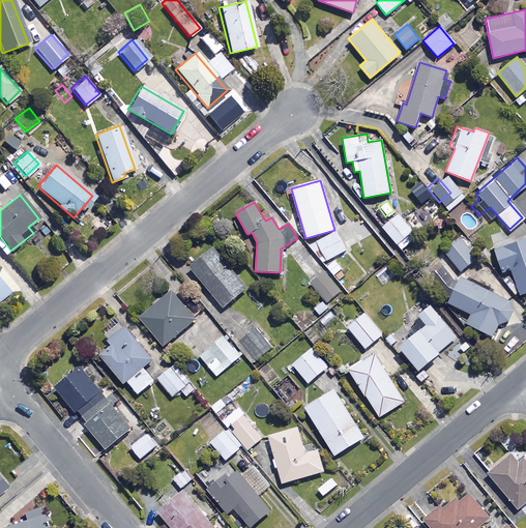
[(414,235),(397,213),(381,227),(399,247),(414,235)]
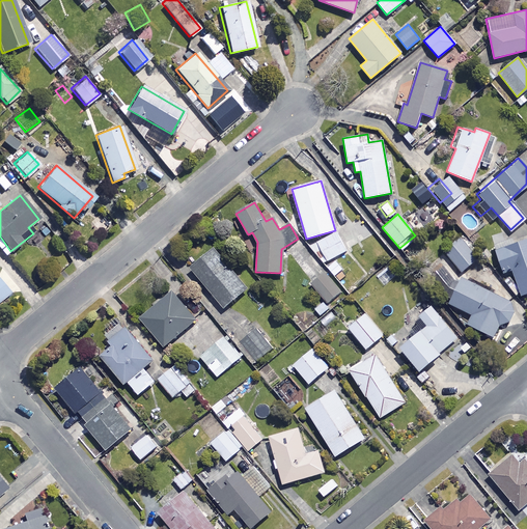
[(343,252),(335,232),(314,241),(324,260),(343,252)]
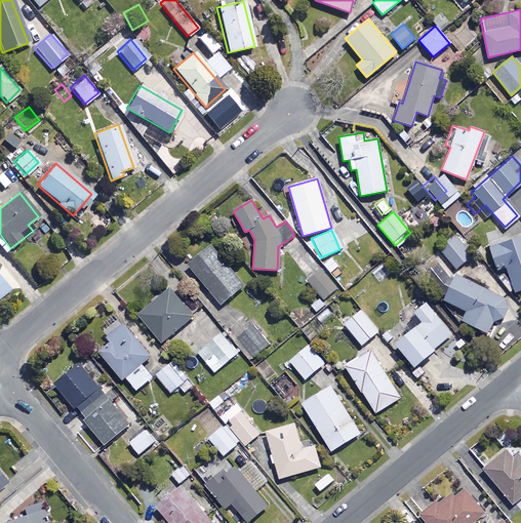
[(470,255),(452,233),(436,246),(454,269),(470,255)]
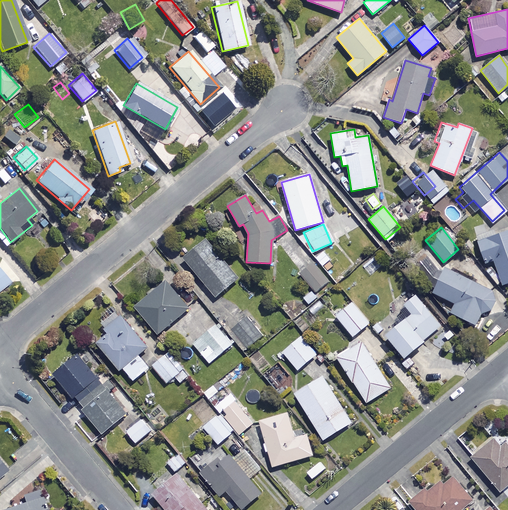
[(507,282),(507,229),(477,240),(485,262),(493,259),(502,284),(507,282)]
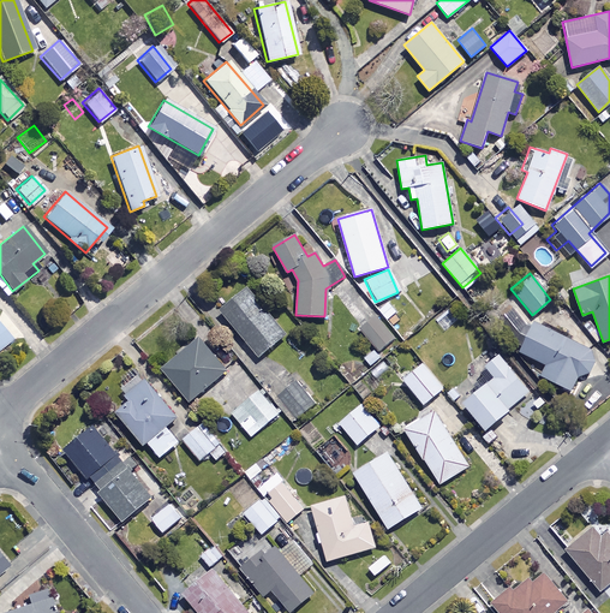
[(286,335),(247,289),(220,310),(258,357),(286,335)]
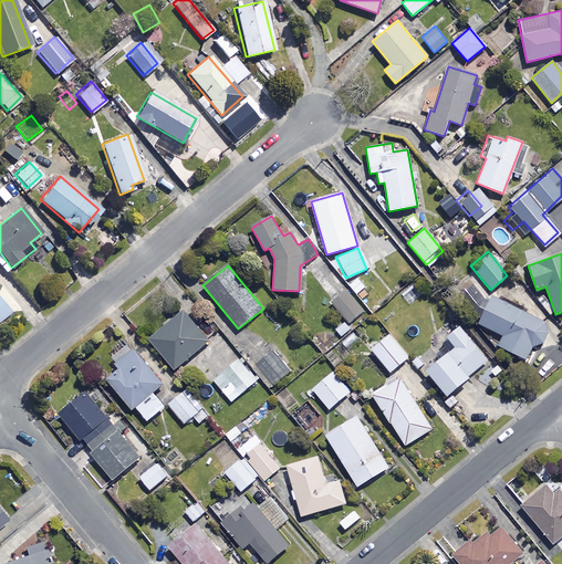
[(417,293),(409,283),(397,292),(405,302),(417,293)]
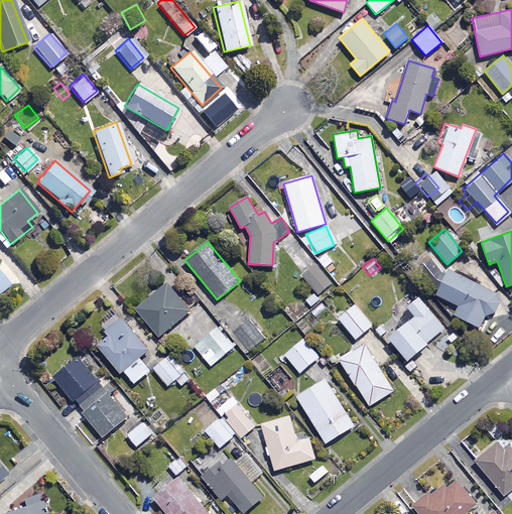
[(331,281),(315,264),(301,275),(315,293),(331,281)]
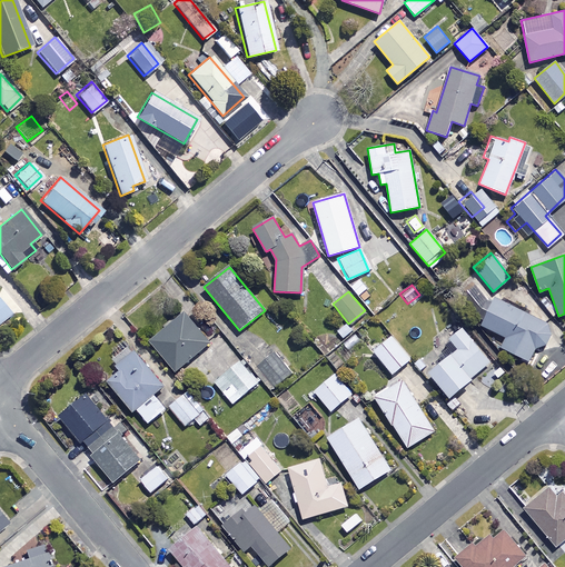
[(545,324),(495,298),(481,325),(505,337),(501,347),(527,360),(533,349),(544,345),(549,334),(545,324)]
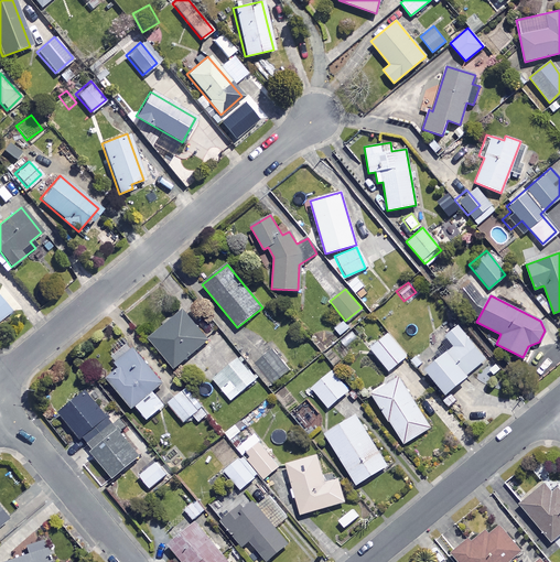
[(0,317),(9,310),(0,299),(0,317)]
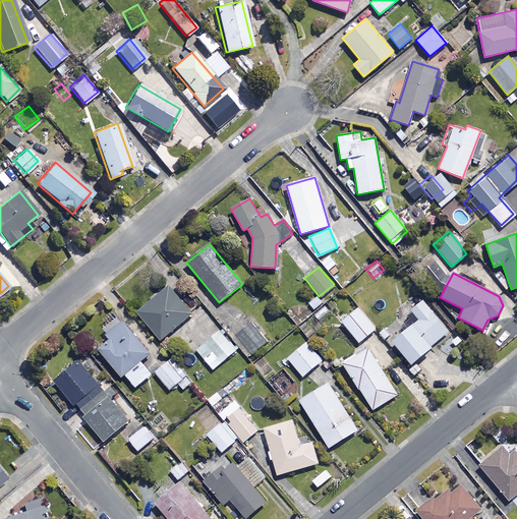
[(192,314),(167,285),(136,310),(161,341),(192,314)]
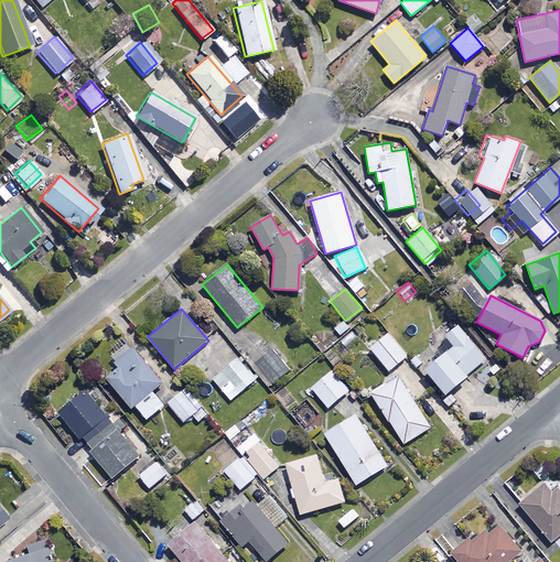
[(485,358),(458,325),(444,336),(454,346),(426,369),(448,395),(469,377),(466,375),(485,358)]
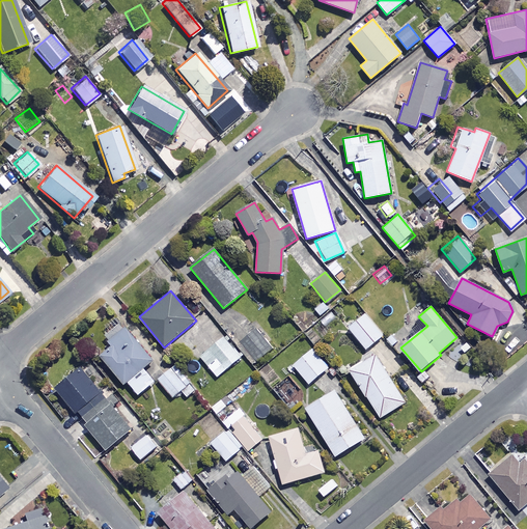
[(382,335),(364,312),(347,326),(365,349),(382,335)]
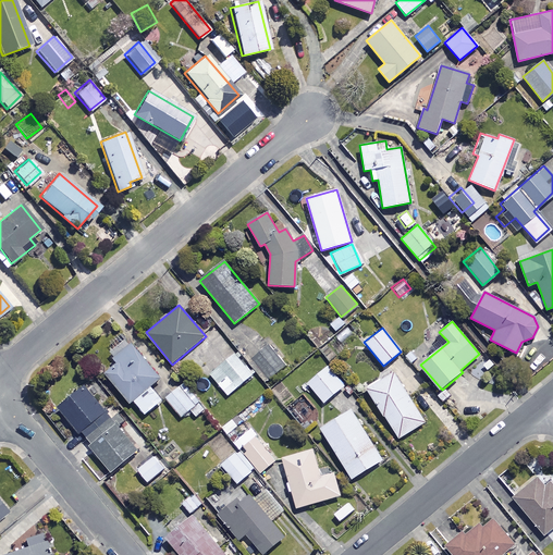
[(160,378),(127,338),(110,353),(118,362),(106,373),(140,416),(161,399),(150,385),(160,378)]
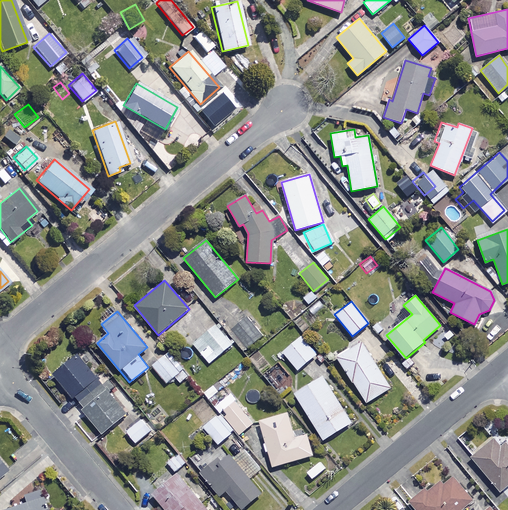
[(260,334),(245,317),(231,330),(246,347),(260,334)]
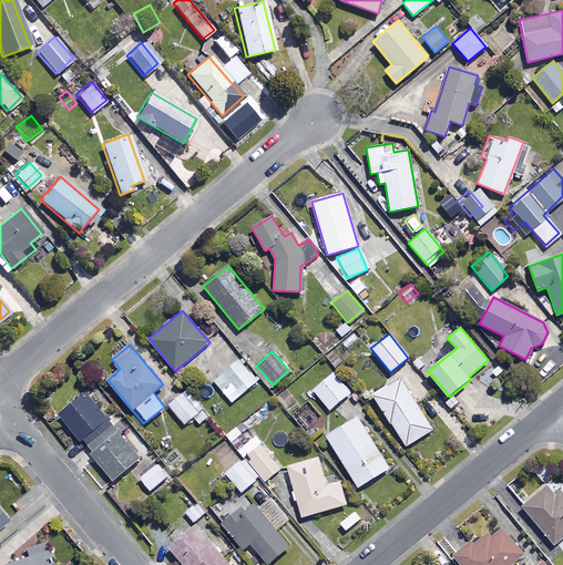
[(256,380),(237,359),(213,380),(231,401),(256,380)]
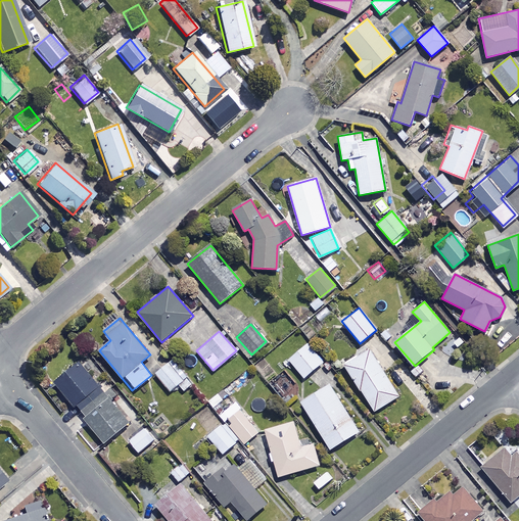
[(322,362),(307,342),(287,359),(302,377),(322,362)]
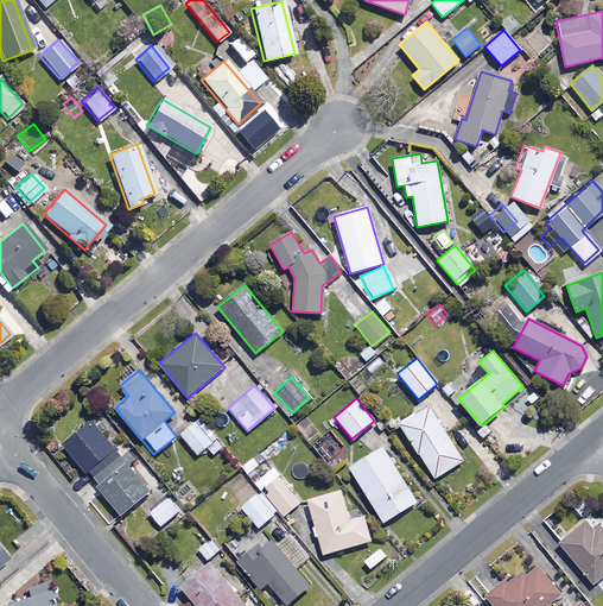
[(463,460),(427,405),(399,423),(435,479),(463,460)]
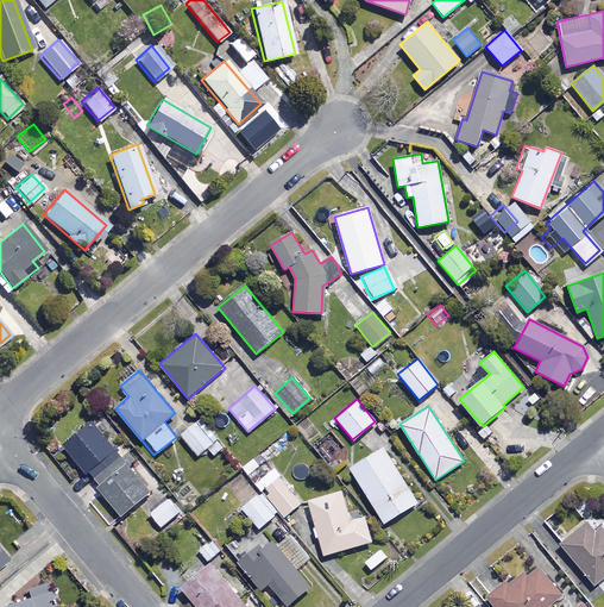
[(219,443),(200,419),(180,435),(199,458),(219,443)]
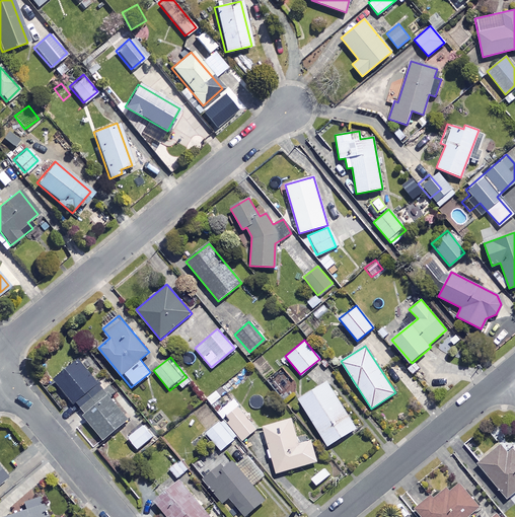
[(127,420),(80,360),(55,380),(72,402),(74,401),(103,439),(127,420)]
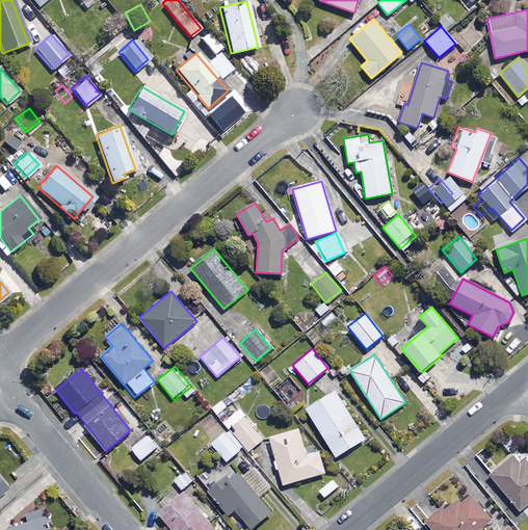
[(365,440),(335,391),(306,408),(335,457),(365,440)]
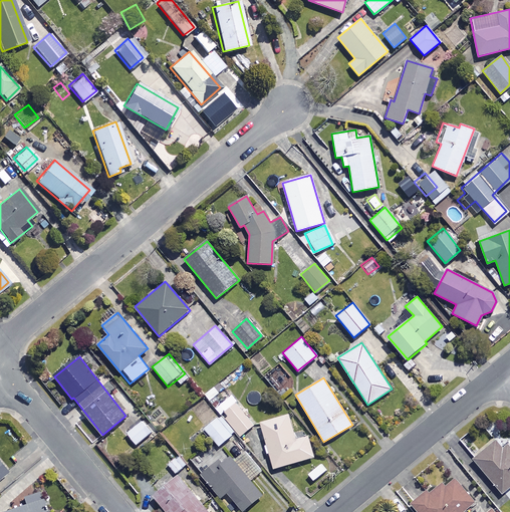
[(224,387),(218,392),(213,385),(203,393),(219,414),(234,433),(237,436),(253,424),(224,387)]
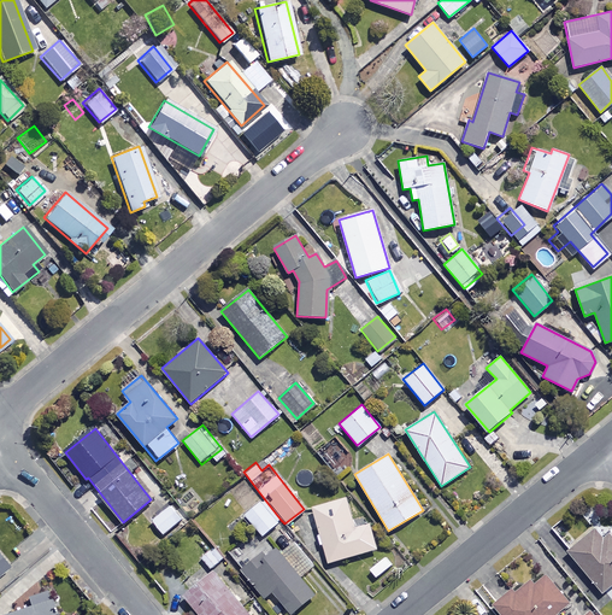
[(281,520),(263,497),(243,513),(262,534),(281,520)]
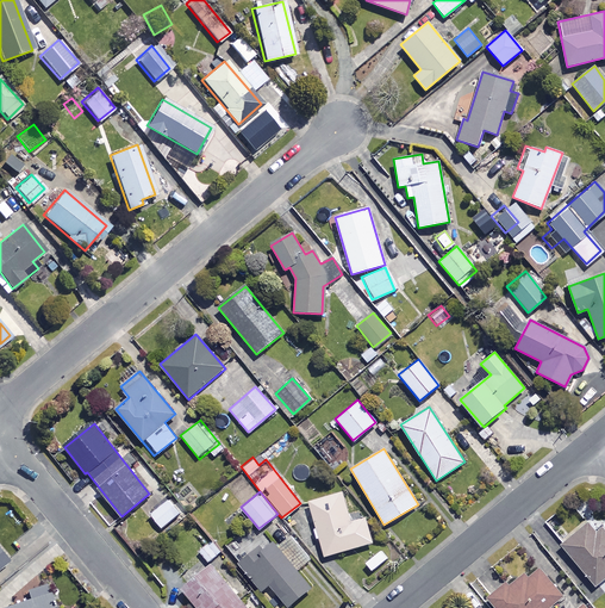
[(350,521),(341,491),(309,502),(324,556),(372,541),(365,517),(350,521)]
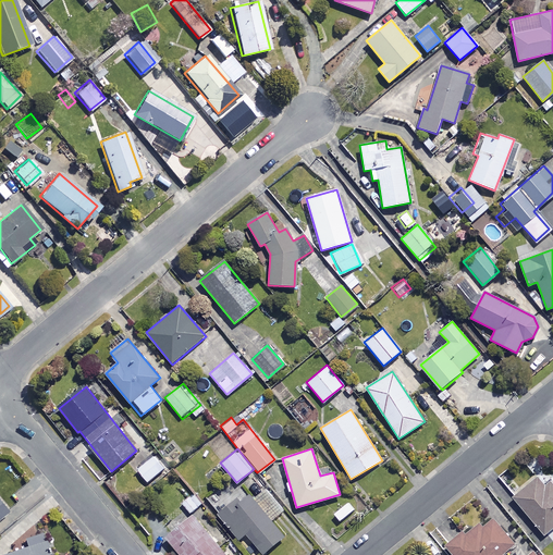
[(162,469),(151,456),(136,468),(146,481),(162,469)]
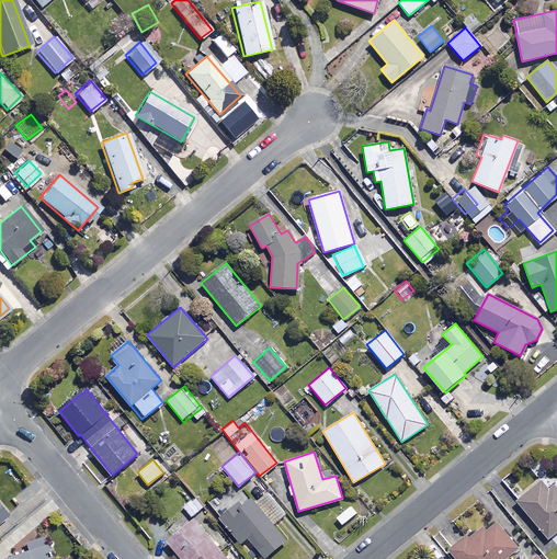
[(547,489),(540,479),(515,500),(547,538),(556,529),(556,486),(554,483),(547,489)]
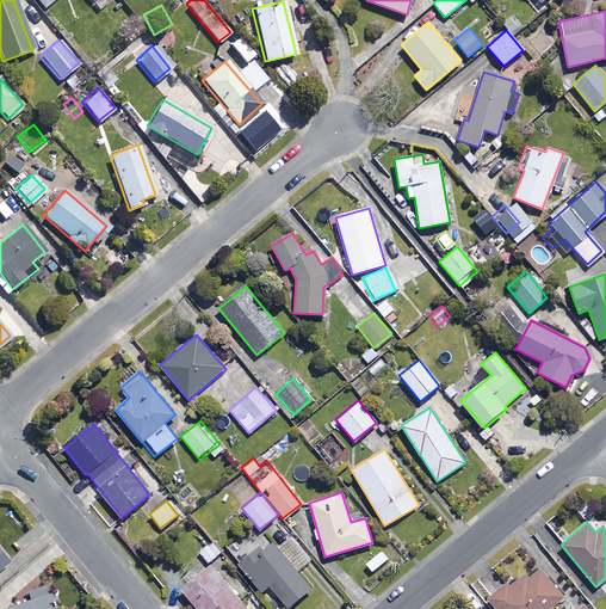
[(261,553),(246,534),(227,548),(260,591),(269,584),(288,608),(311,589),(297,570),(308,560),(290,537),(277,548),(273,543),(261,553)]
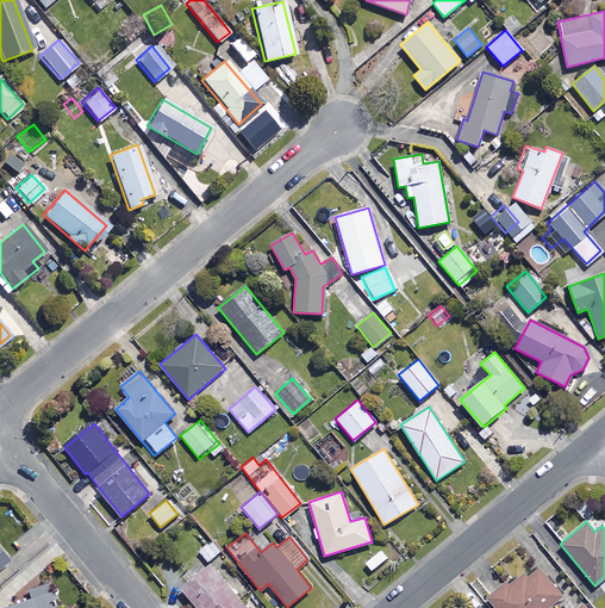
[(217,552),(210,541),(198,550),(206,560),(217,552)]
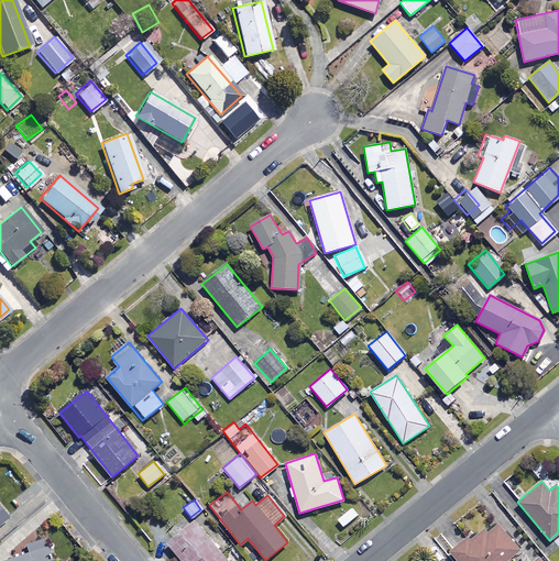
[(229,560),(195,520),(168,543),(183,560),(229,560)]
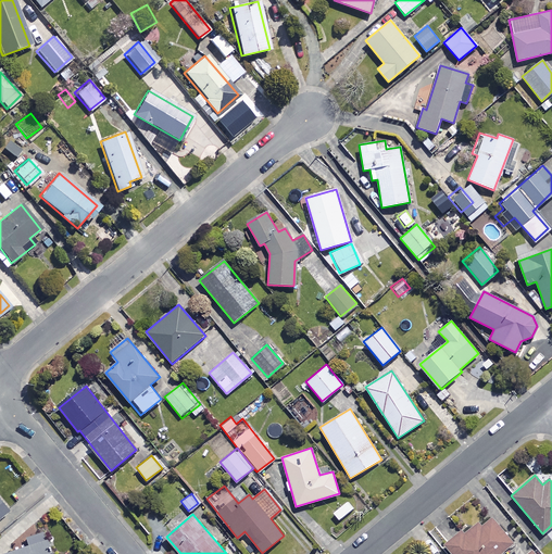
[(500,553),(513,544),(492,518),(473,533),(467,526),(444,544),(452,553),(500,553)]
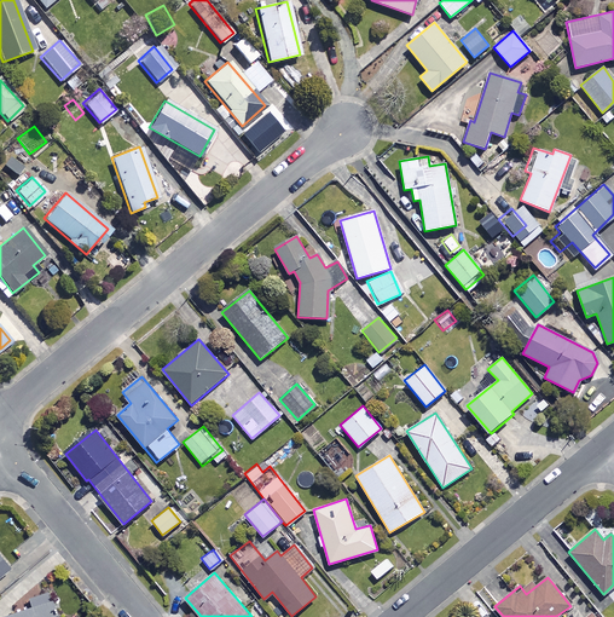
[(53,616),(44,592),(29,598),(33,605),(1,616),(53,616)]
